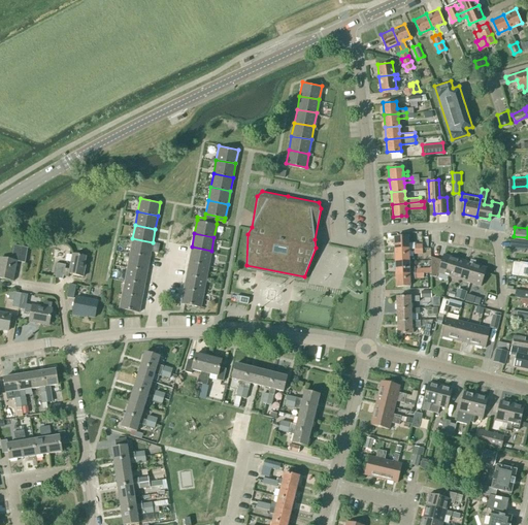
[(408,248),(408,247),(407,235),(394,235),(394,248),(408,248)]
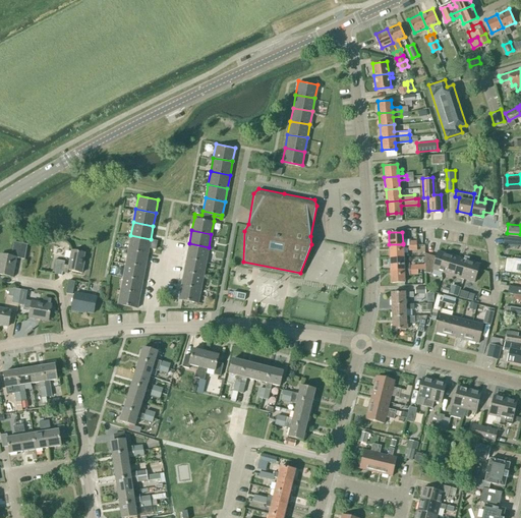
[(128,248),(148,252),(151,239),(130,235),(128,248)]
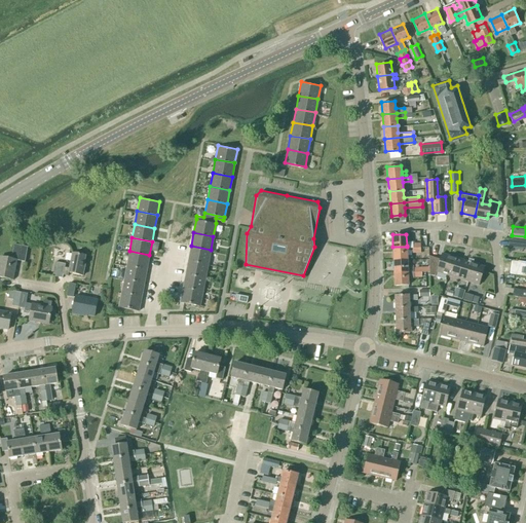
[(525,238),(523,238),(523,239),(509,237),(508,247),(522,249),(522,246),(525,246),(525,238)]
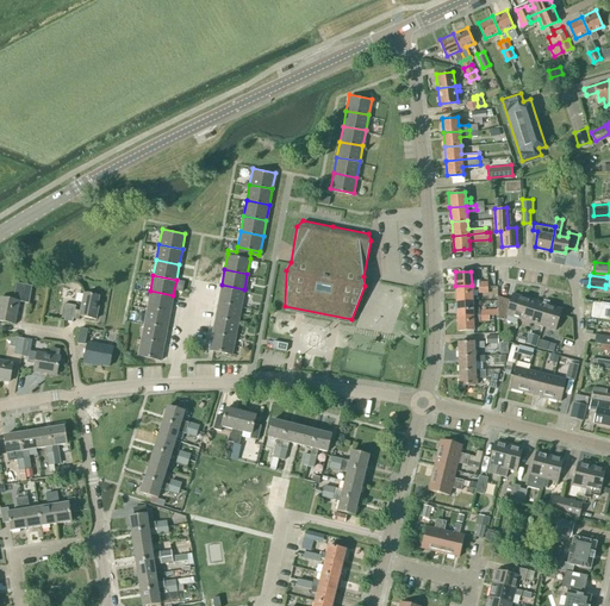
[(29,301),(32,283),(16,281),(13,298),(0,295),(0,318),(14,322),(19,299),(29,301)]
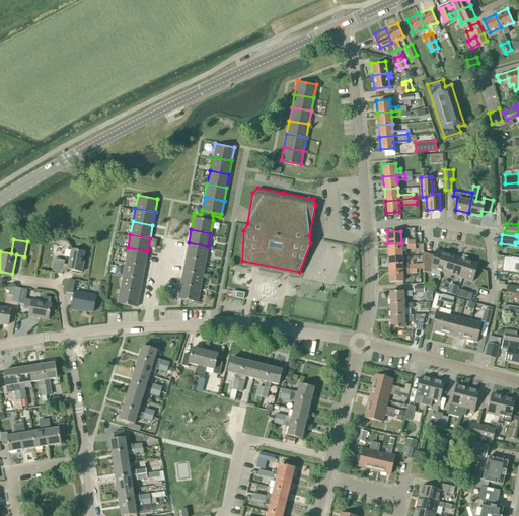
[(189,242),(186,256),(205,260),(208,246),(189,242)]
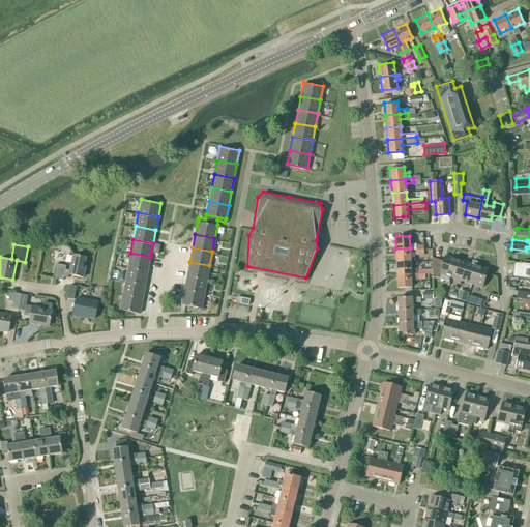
[(396,261),(410,261),(410,254),(416,254),(416,253),(416,249),(415,247),(410,247),(410,249),(395,249),(396,261)]
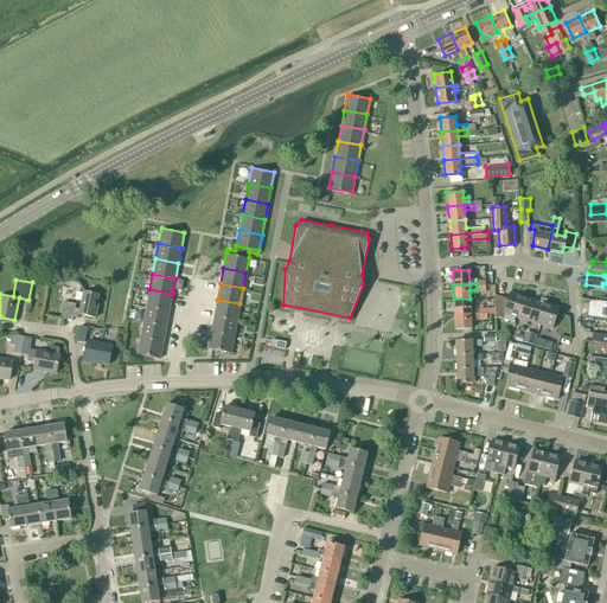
[(78,315),(80,312),(95,315),(97,306),(96,305),(98,293),(83,289),(80,307),(75,306),(72,314),(78,315)]
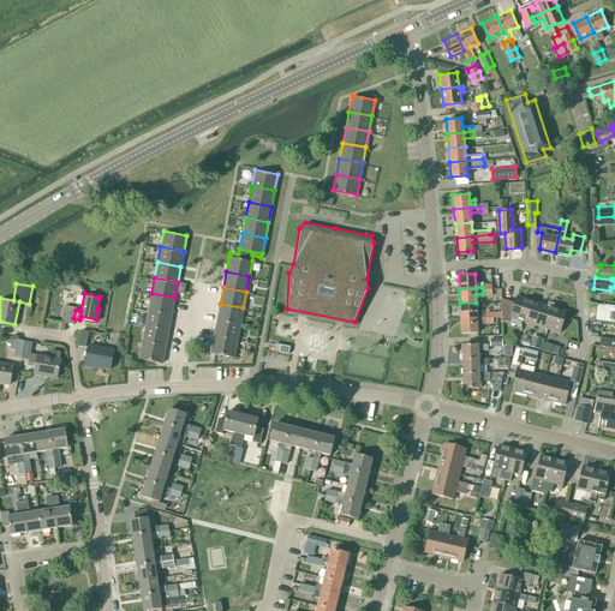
[(174,298),(151,293),(148,310),(172,313),(174,298)]
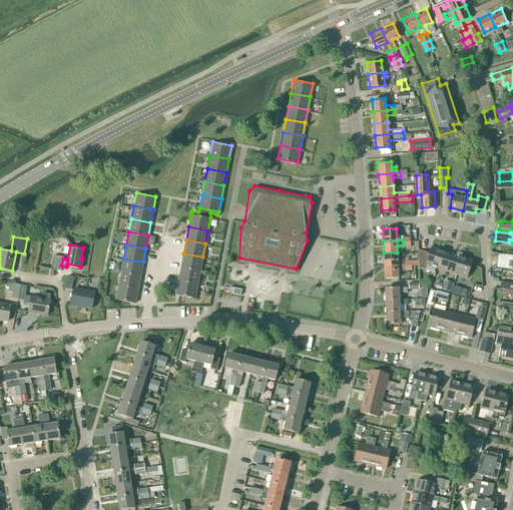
[(436,267),(441,248),(431,245),(429,250),(418,247),(419,267),(424,267),(425,263),(436,267)]
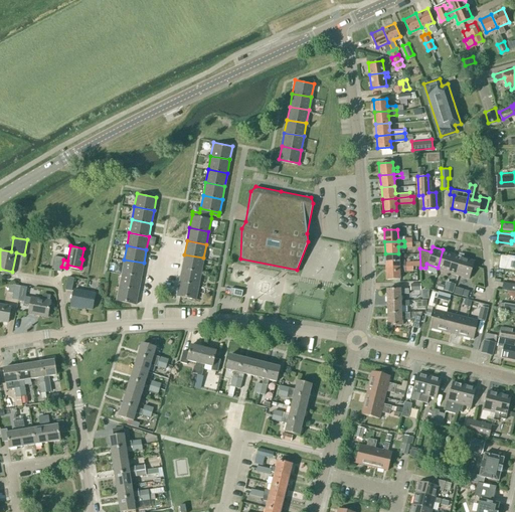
[(448,271),(454,252),(443,249),(438,268),(448,271)]
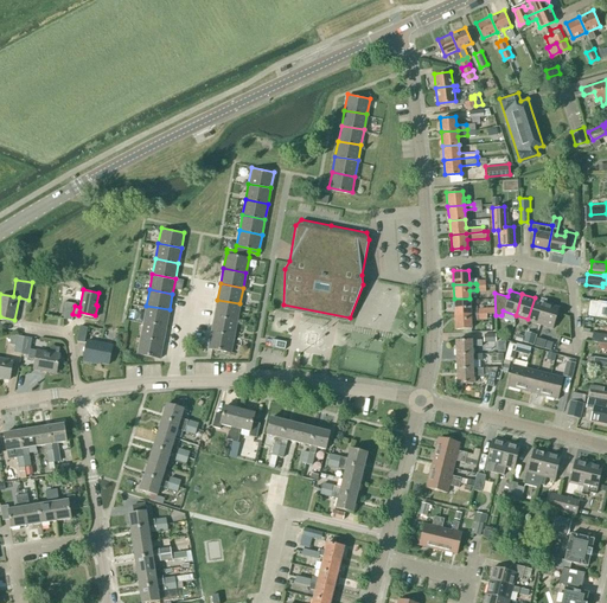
[(540,322),(547,301),(535,297),(528,319),(540,322)]
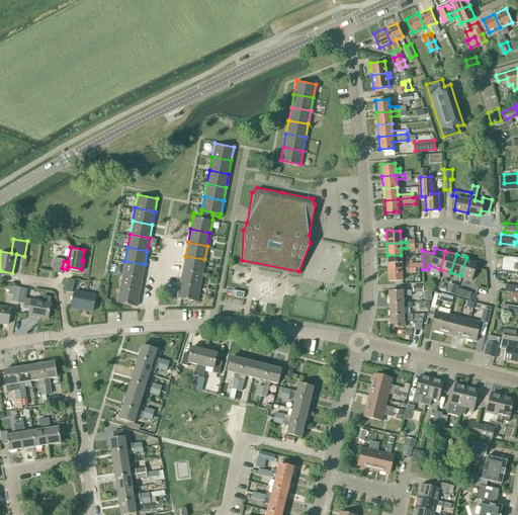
[(401,255),(387,255),(387,267),(402,267),(402,266),(407,266),(407,261),(407,260),(402,260),(401,255)]
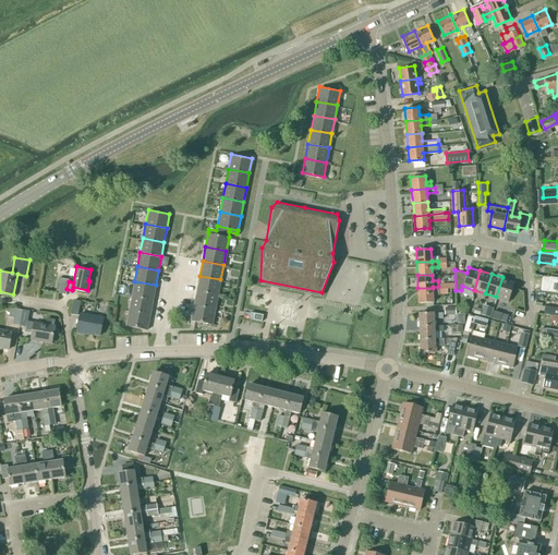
[(557,275),(547,275),(547,289),(557,290),(557,275)]
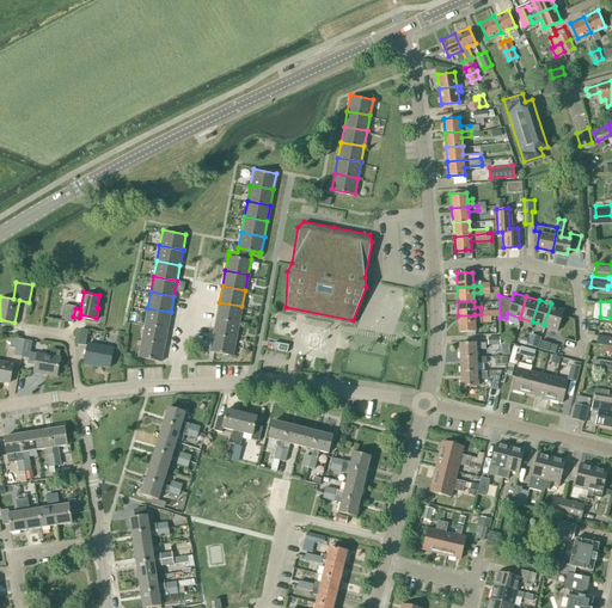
[(73,317),(75,308),(75,305),(67,302),(63,319),(73,320),(73,317)]
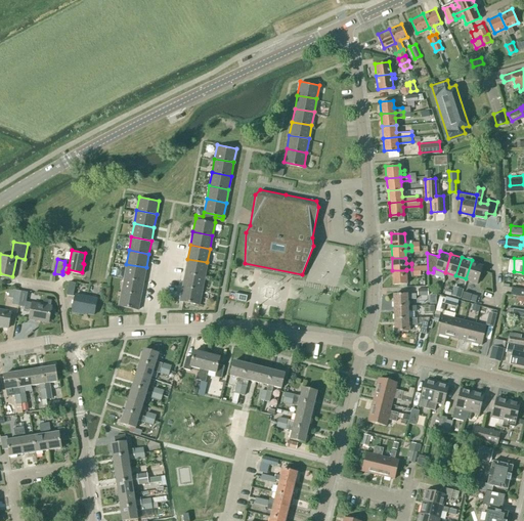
[(185,272),(205,275),(207,262),(187,259),(185,272)]
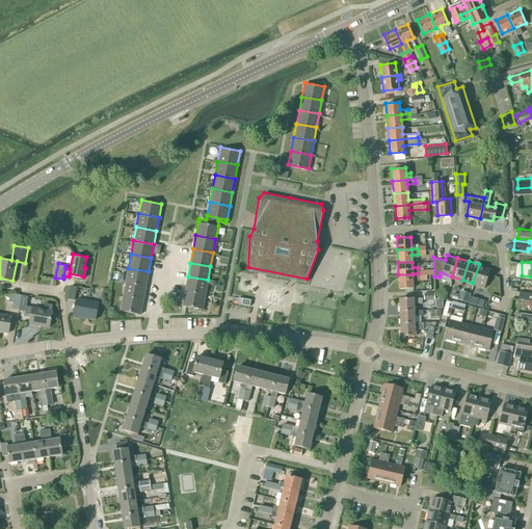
[(479,264),(473,283),(484,286),(490,268),(479,264)]
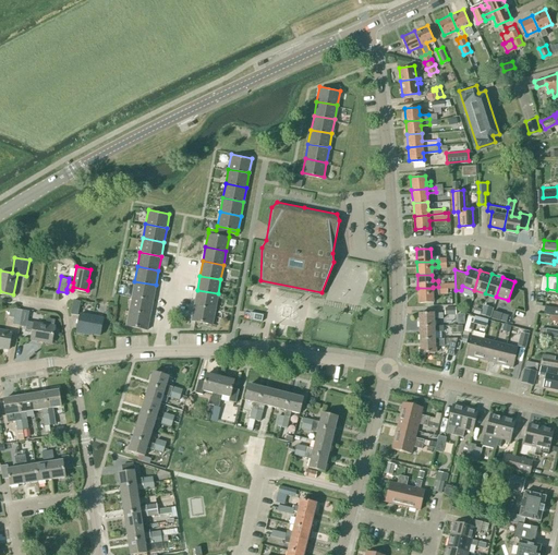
[(156,285),(134,281),(132,296),(153,299),(156,285)]
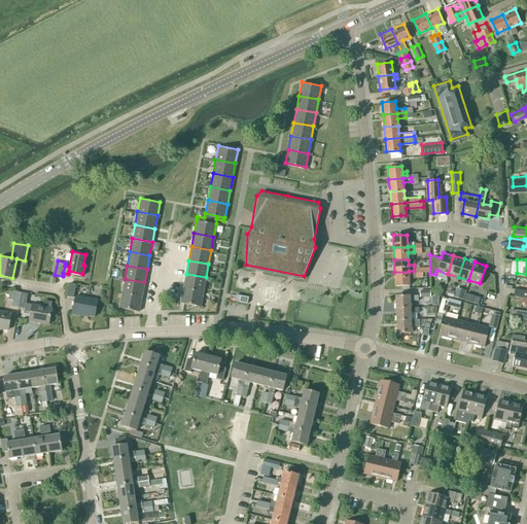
[(414,277),(414,276),(414,271),(409,271),(409,272),(394,272),(395,284),(409,284),(409,277),(414,277)]
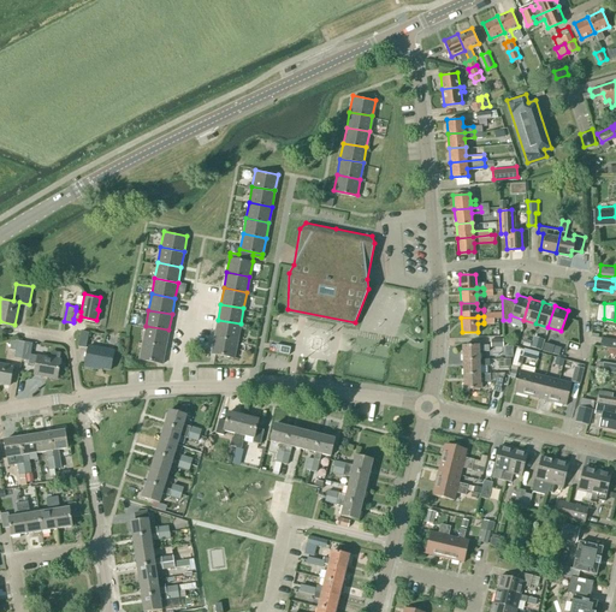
[(214,336),(237,339),(241,324),(218,320),(214,336)]
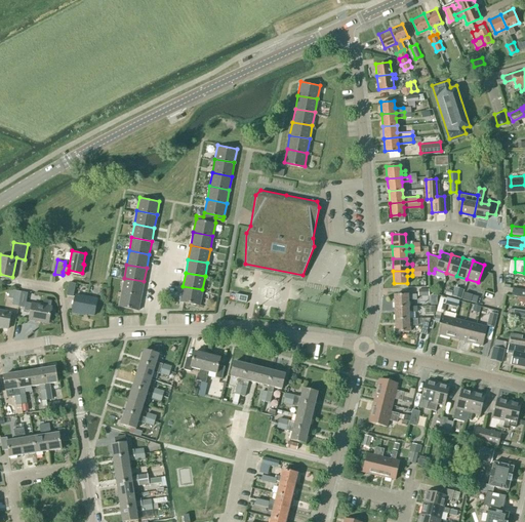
[(144,281),(124,278),(121,291),(142,294),(144,281)]
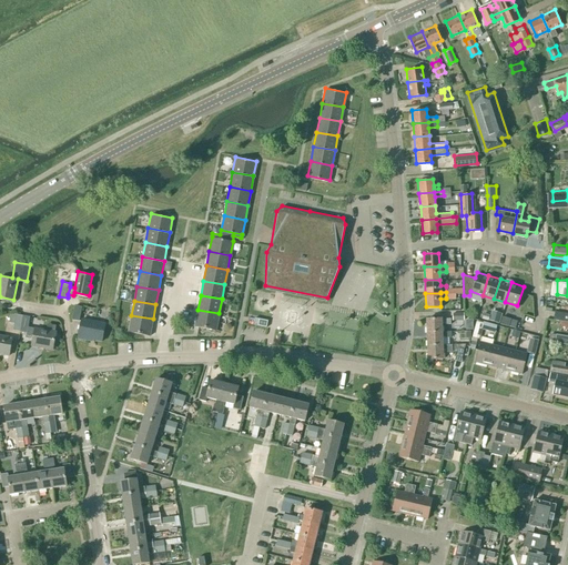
[(79,319),(82,304),(74,303),(72,318),(79,319)]
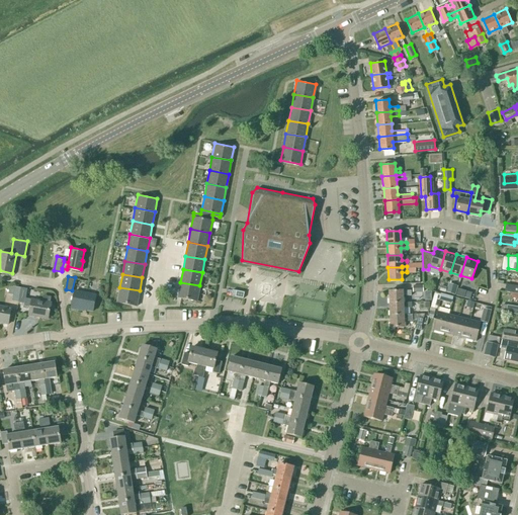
[(455,292),(458,284),(448,281),(447,284),(446,290),(455,292)]
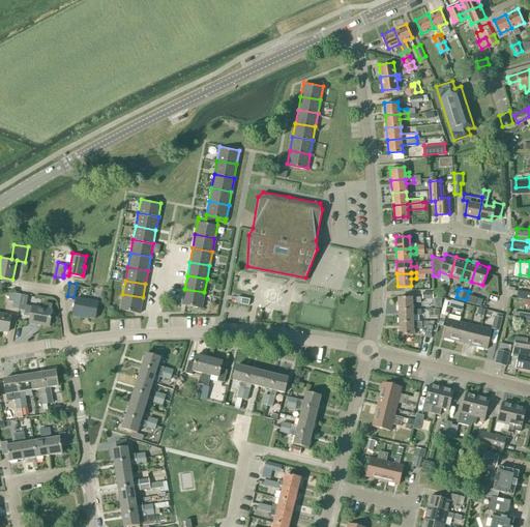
[(204,292),(184,289),(181,302),(202,306),(204,292)]
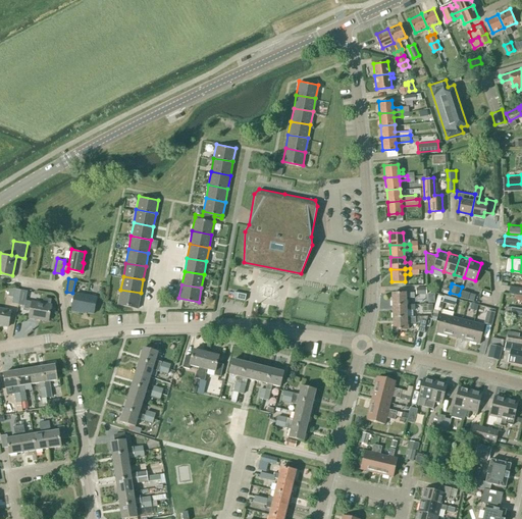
[(521,287),(510,284),(509,292),(521,294),(521,287)]
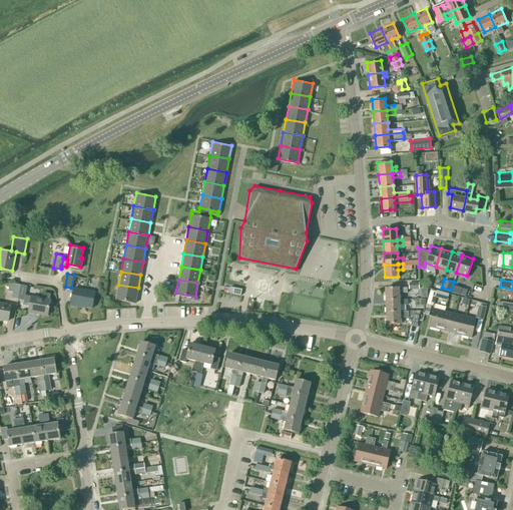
[(18,297),(21,283),(14,282),(9,283),(8,289),(13,290),(11,296),(18,297)]
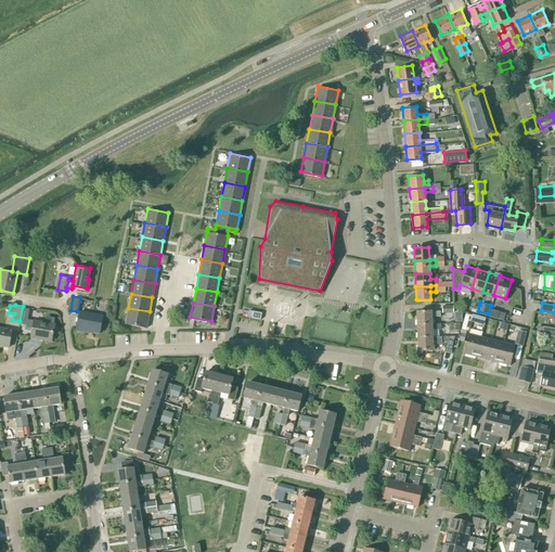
[(29,308),(23,306),(20,321),(26,323),(27,318),(29,308)]
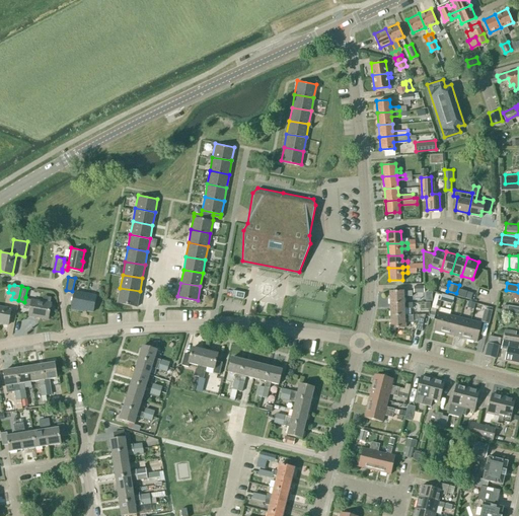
[(459,287),(457,294),(465,296),(467,290),(459,287)]
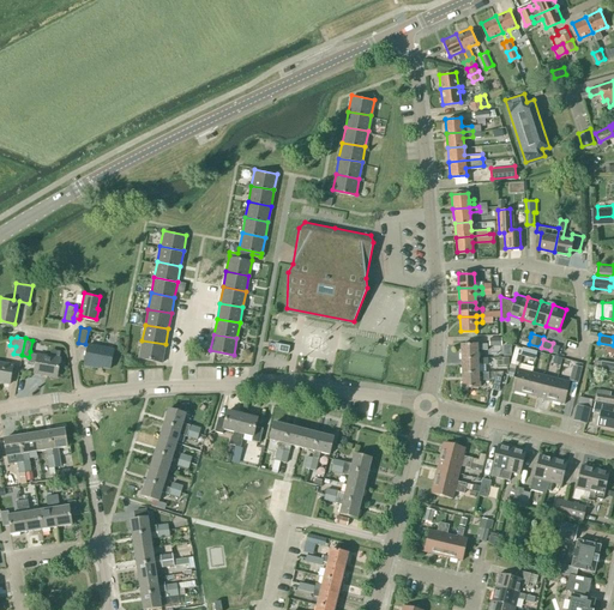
[(139,356),(162,361),(166,344),(142,340),(139,356)]
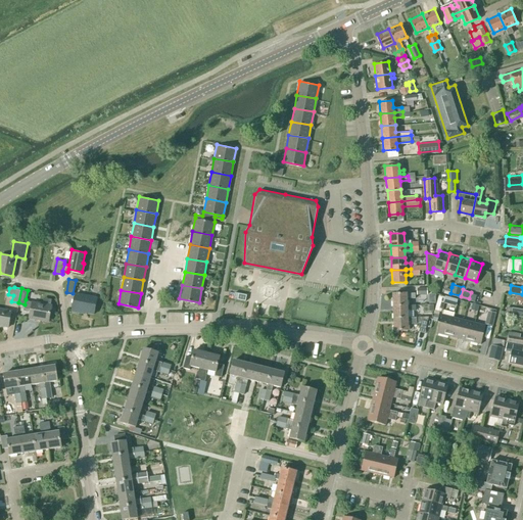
[(93,313),(97,296),(75,291),(72,310),(82,312),(83,311),(93,313)]
